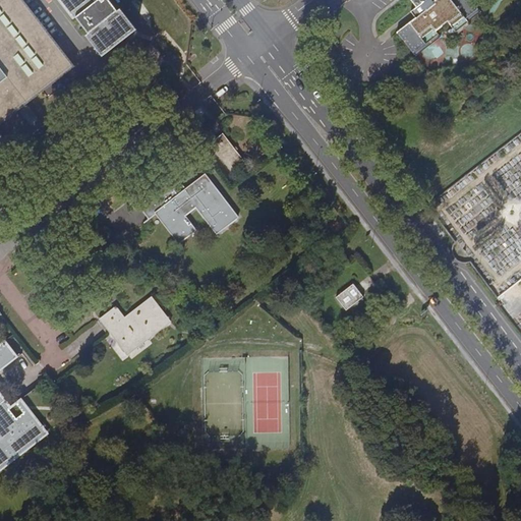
[(0,0),(0,123),(75,66),(23,0),(0,0)]
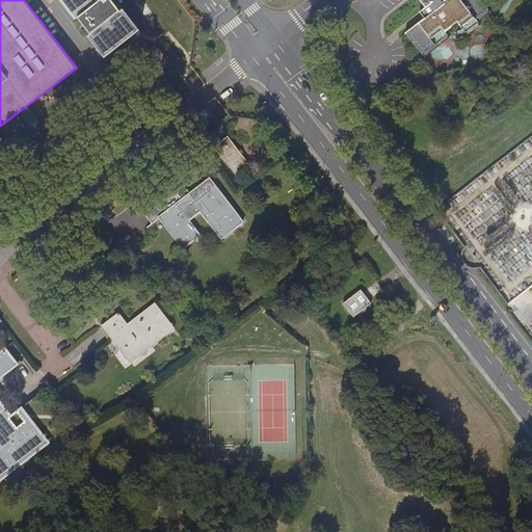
[(107,55),(137,31),(116,5),(112,0),(64,0),(75,14),(87,29),(107,55)]
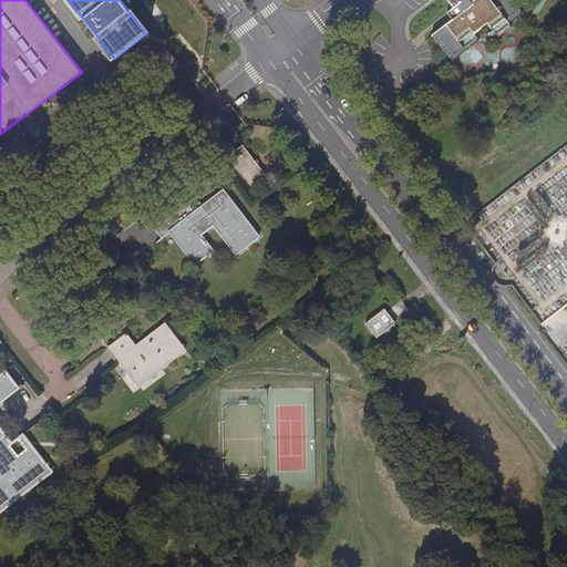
[(450,58),(477,37),(476,35),(490,26),(496,33),(509,22),(507,20),(521,10),(513,0),(447,0),(454,7),(446,12),(452,19),(432,34),(450,58)]
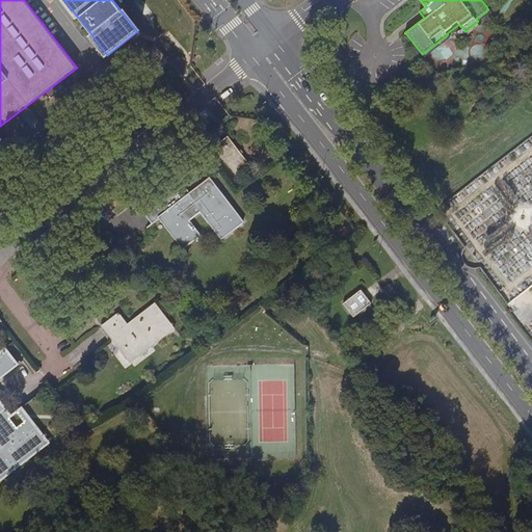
[(490,11),(488,9),(476,19),(478,21),(490,11)]
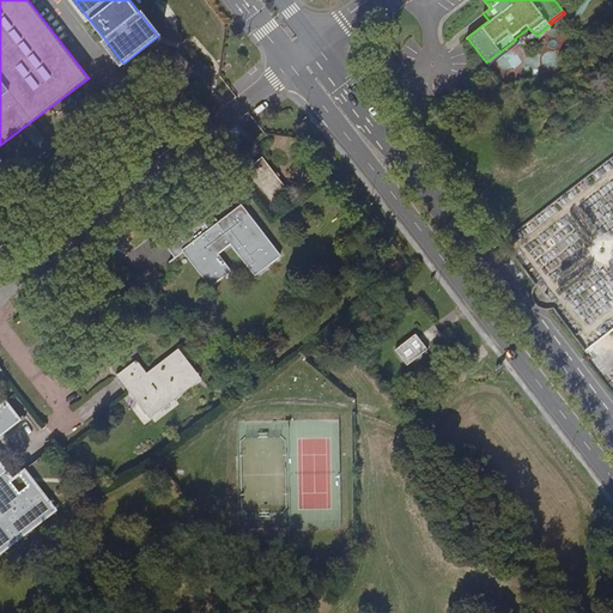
[(553,29),(551,24),(536,36),(539,38),(553,29)]
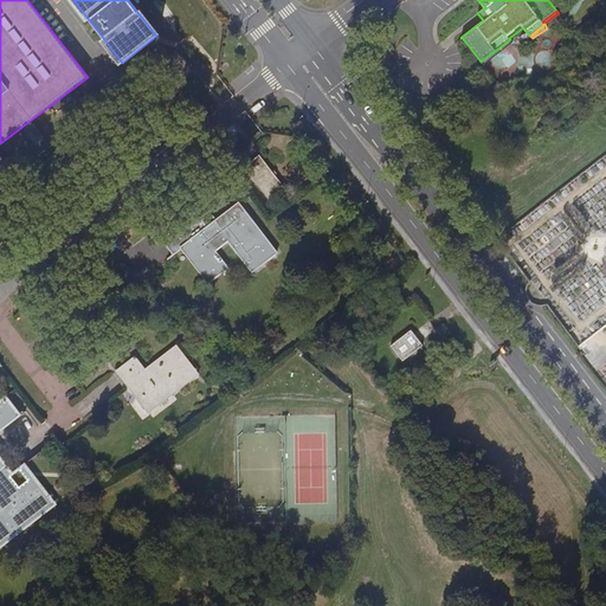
[(513,43),(510,39),(481,62),(483,65),(513,43)]
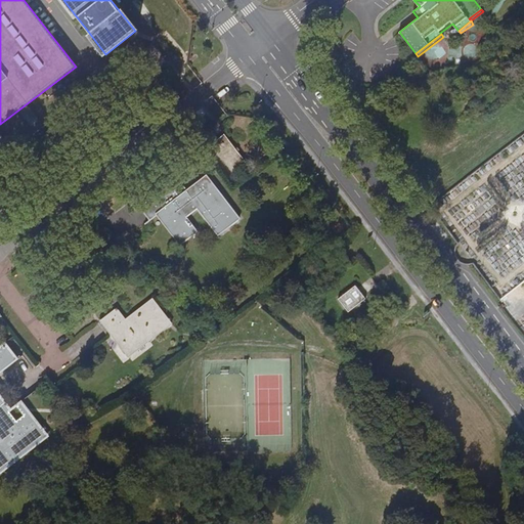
[(168,62),(153,43),(140,53),(155,73),(168,62)]
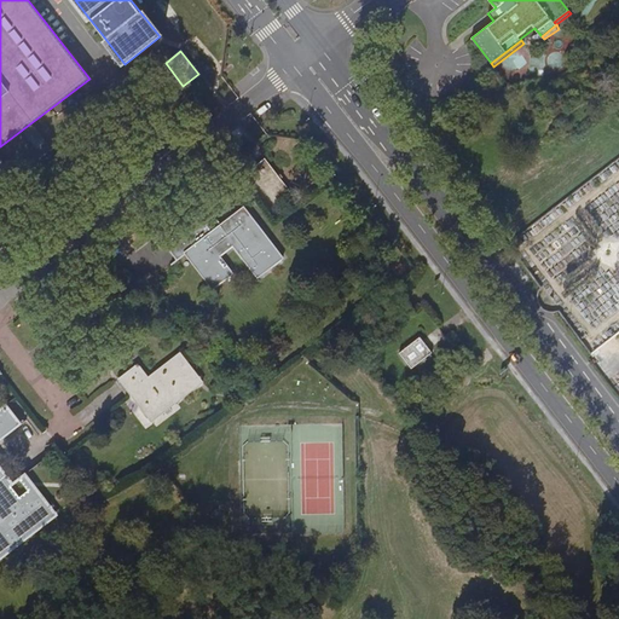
[(289,196),(262,162),(247,174),(273,208),(289,196)]
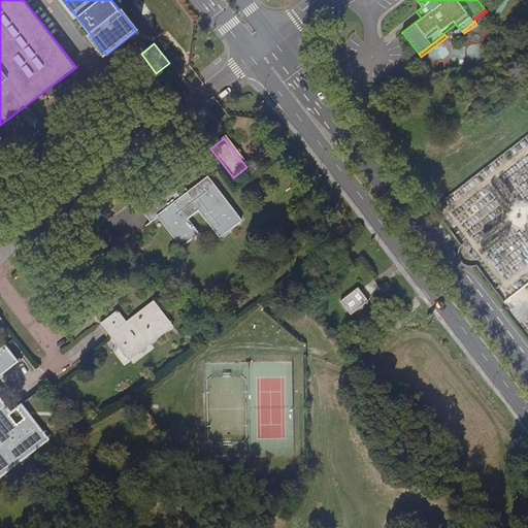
[(241,220),(209,177),(190,193),(179,178),(141,209),(151,222),(161,215),(180,240),(193,231),(185,220),(200,208),(222,235),(241,220)]
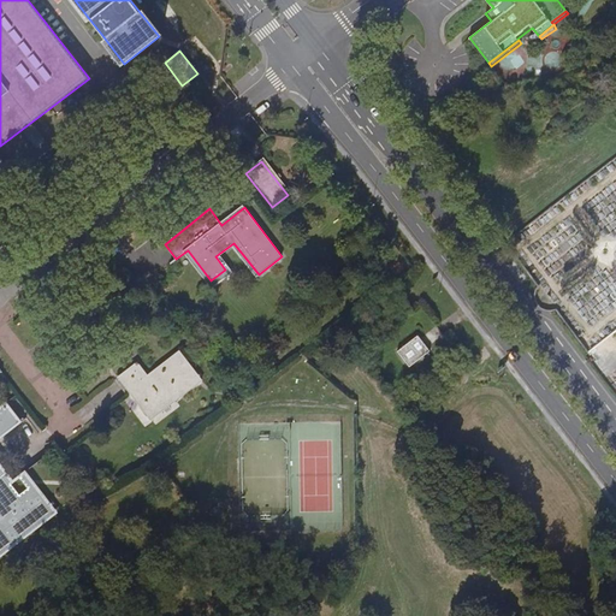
[(397,350),(409,366),(430,350),(418,335),(397,350)]
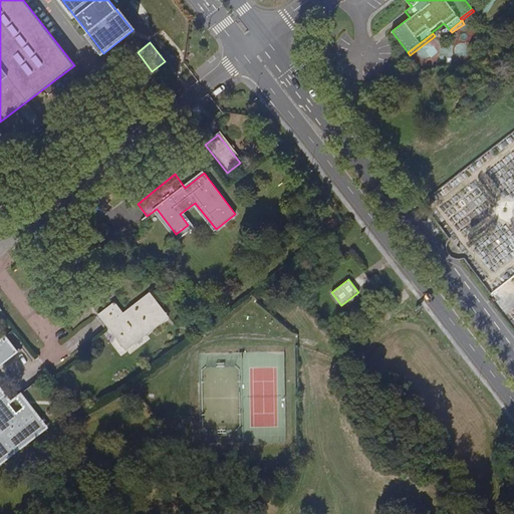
[(119,335),(116,338),(124,347),(168,315),(150,292),(126,310),(129,312),(125,315),(123,313),(114,301),(98,314),(104,322),(107,319),(119,335)]
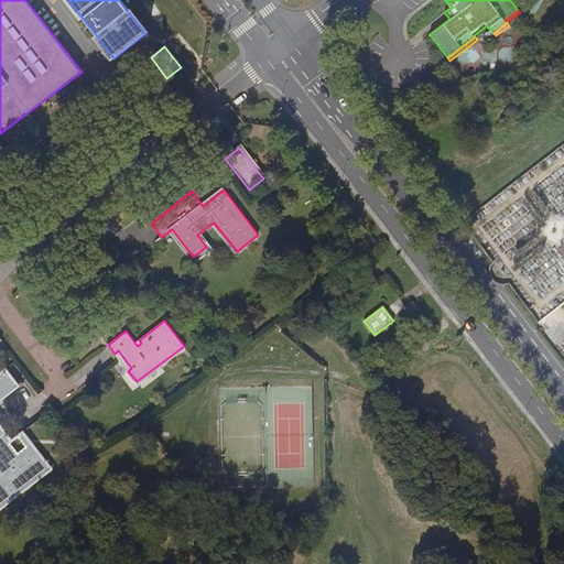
[(115,354),(128,371),(131,368),(118,350),(115,354)]
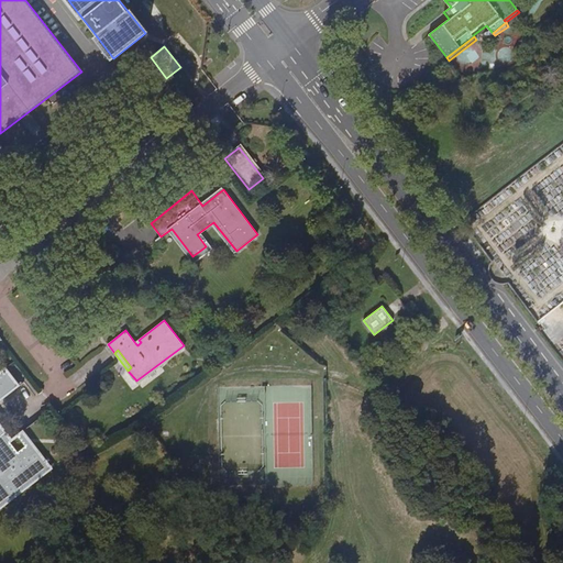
[(0,501),(1,504),(50,465),(31,441),(18,452),(0,428),(0,397),(18,383),(6,367),(0,372),(0,501)]
